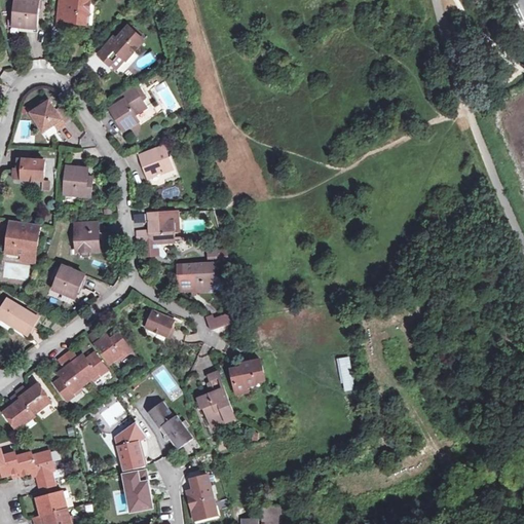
[(13,0),(11,25),(22,26),(35,27),(38,0),(13,0)]
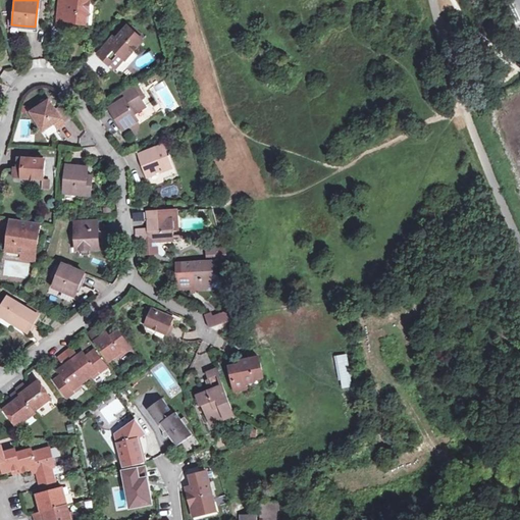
[(68,20),(83,21),(83,12),(87,13),(88,0),(58,0),(55,24),(63,24),(64,18),(68,18),(68,20)]
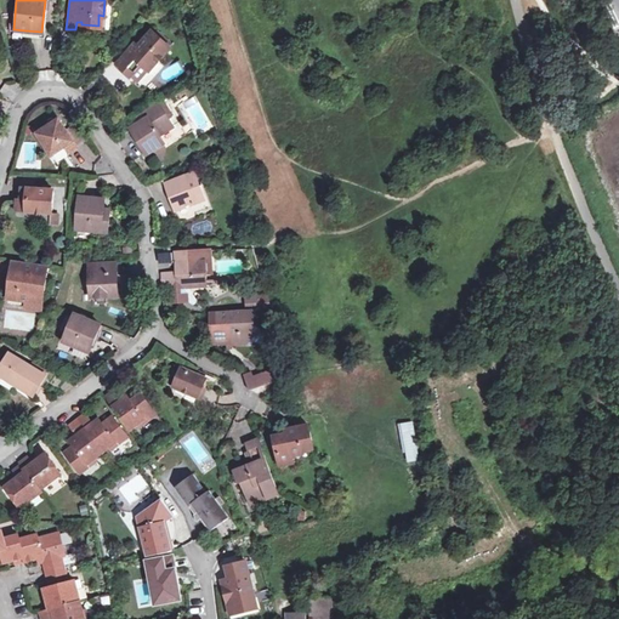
[(138,62),(147,69),(169,45),(149,29),(130,51),(126,49),(114,62),(128,74),(138,62)]
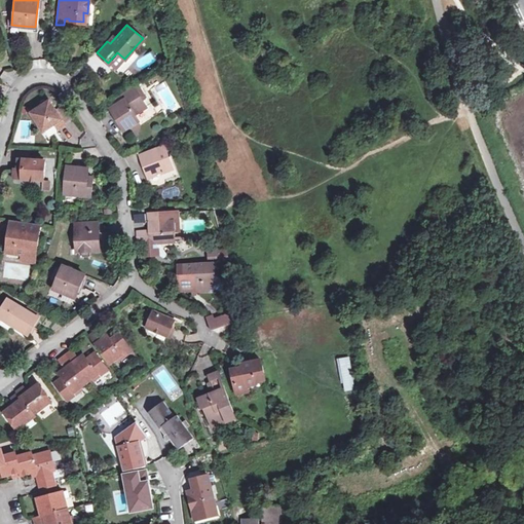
[(136,82),(133,84),(141,99),(145,97),(136,82)]
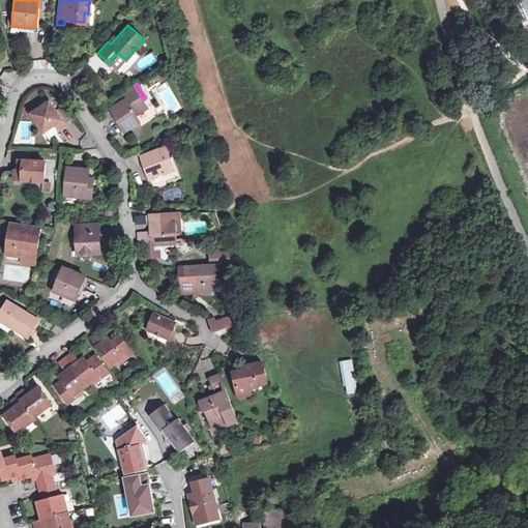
[(134,85),(120,93),(124,98),(110,108),(125,133),(133,127),(130,124),(139,120),(135,113),(146,106),(142,99),(134,85)]
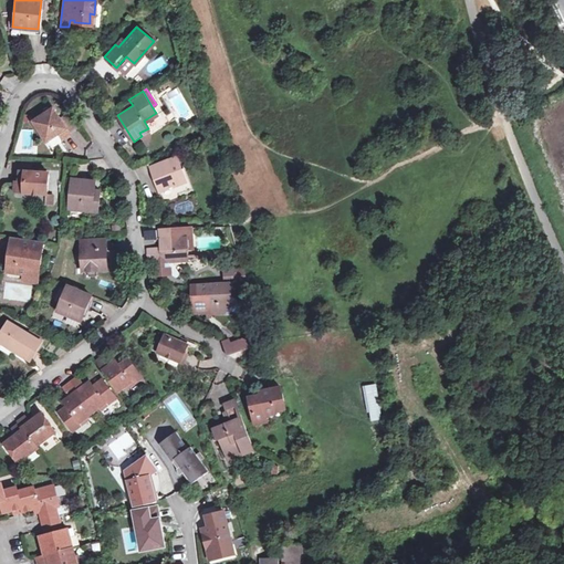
[(45,139),(58,132),(65,126),(52,106),(32,119),(45,139)]
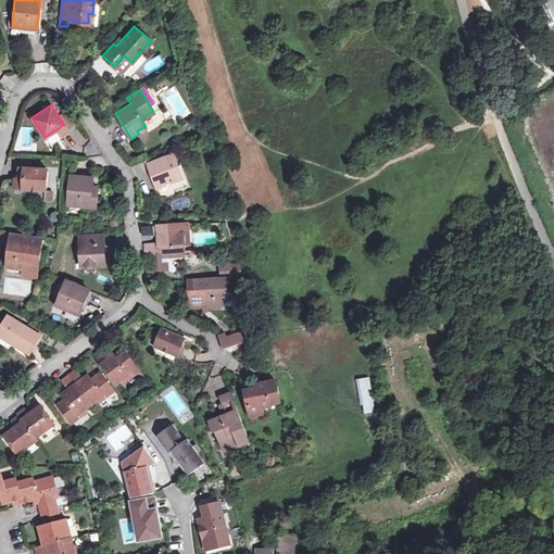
[(66,128),(64,124),(57,129),(60,134),(66,128)]
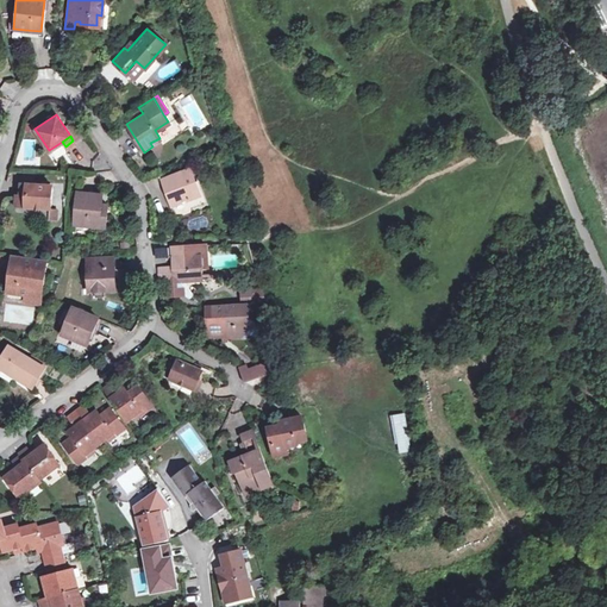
[(188,167),(179,170),(161,177),(170,204),(199,193),(188,167)]
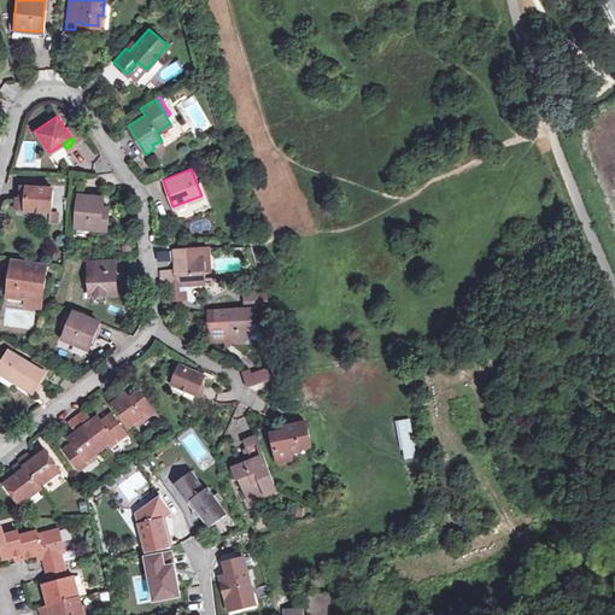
[(52,186),(21,185),(19,197),(25,197),(25,208),(51,209),(52,186)]
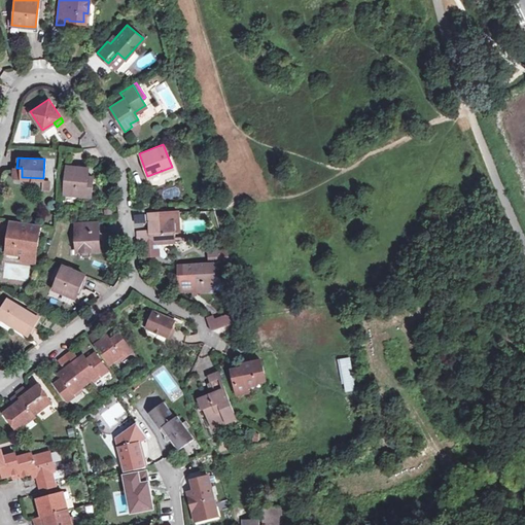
[(85,183),(86,175),(88,167),(66,165),(63,193),(90,196),(91,184),(85,183)]
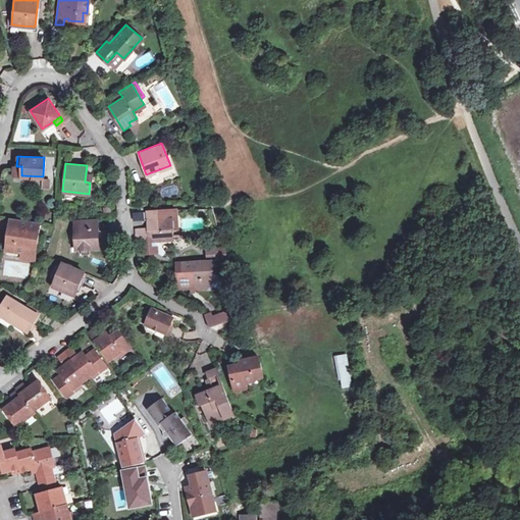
[(40,177),(41,187),(48,186),(47,176),(40,177)]
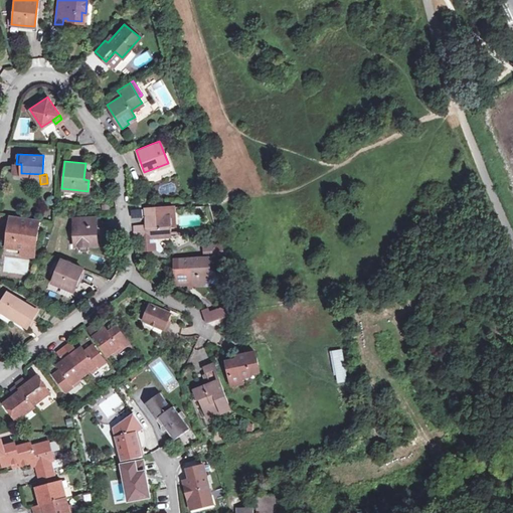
[(173,206),(144,207),(145,215),(146,224),(147,237),(184,235),(184,232),(169,233),(168,226),(168,213),(173,213),(173,206)]
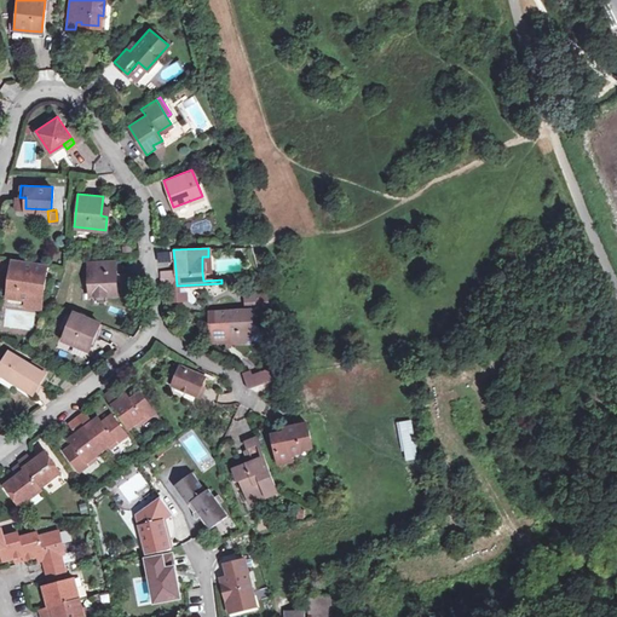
[(11,259),(9,272),(21,274),(22,261),(11,259)]
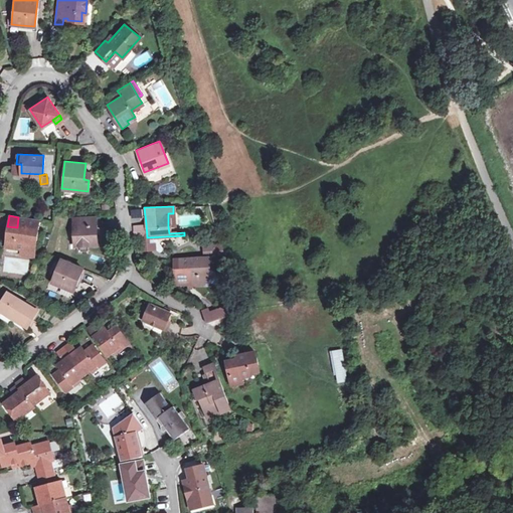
[(73,244),(78,244),(88,244),(94,243),(93,226),(97,226),(96,216),(72,217),(73,244)]
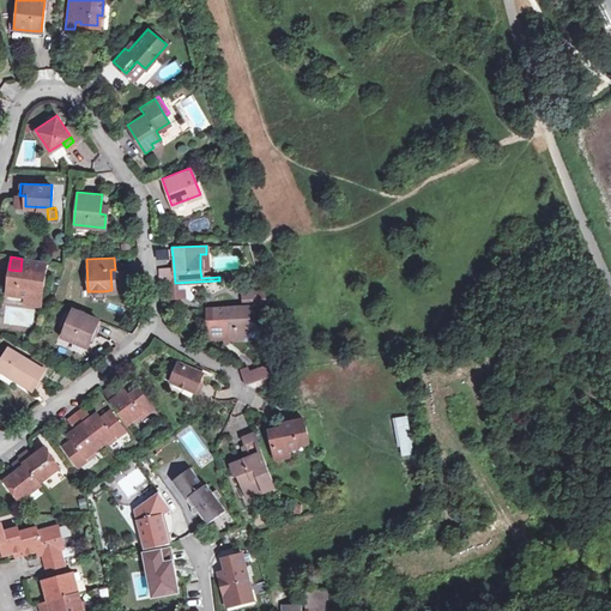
[(20,271),(8,270),(5,294),(25,296),(36,297),(40,272),(43,272),(46,261),(22,259),(20,271)]
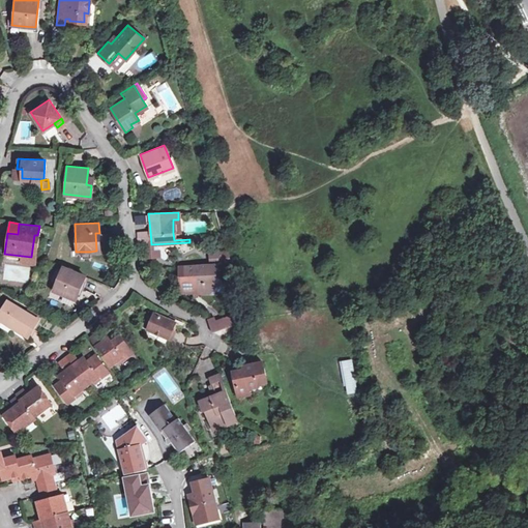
[(138,244),(151,244),(150,231),(137,231),(138,244)]
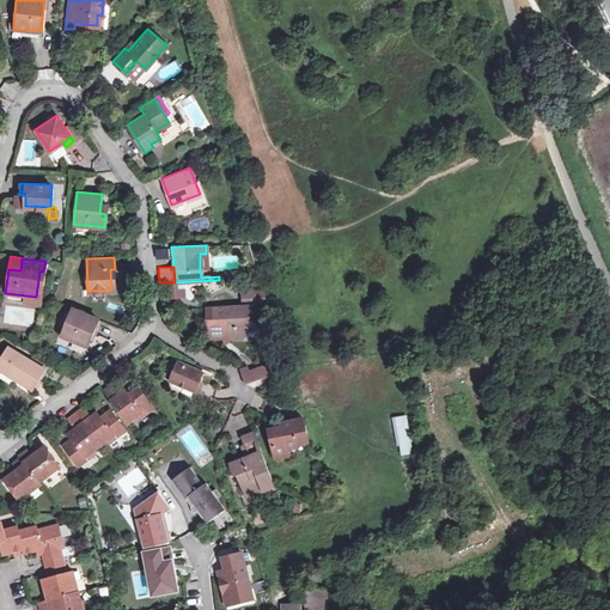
[(261,291),(242,291),(242,300),(264,300),(261,291)]
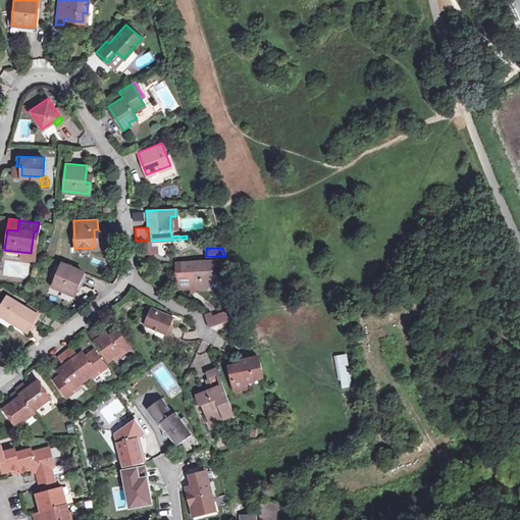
[(212,278),(210,259),(174,261),(175,275),(193,274),(194,288),(204,287),(212,278)]
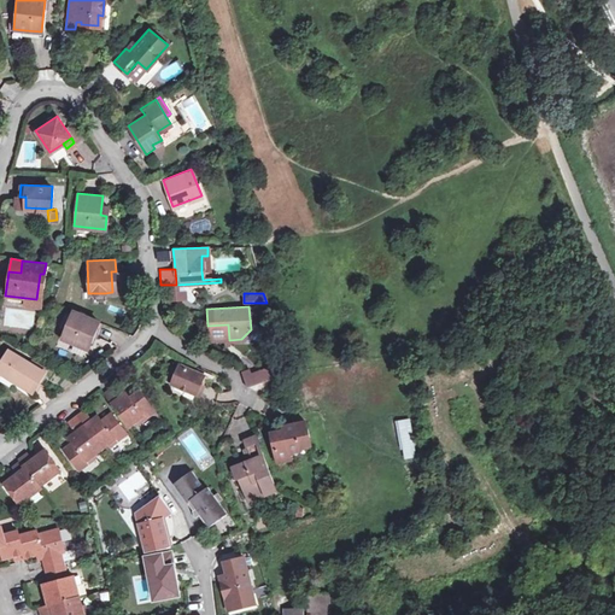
[(92,334),(98,320),(74,310),(62,337),(87,347),(92,334)]
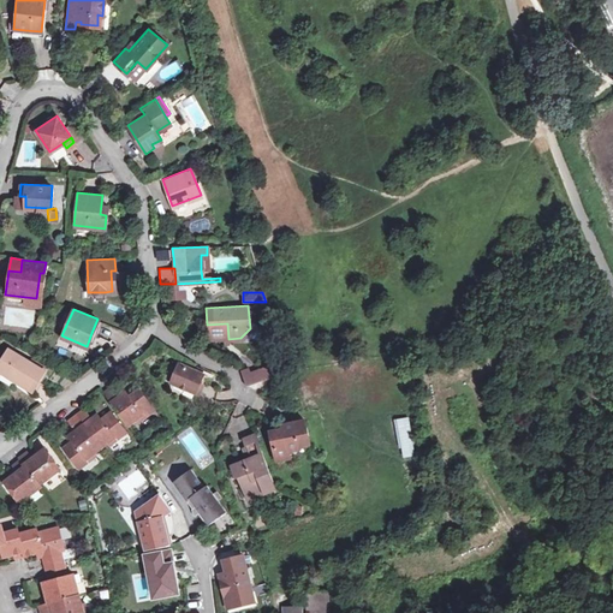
[(43,369),(29,361),(7,347),(0,359),(0,369),(12,378),(12,379),(31,391),(43,369)]
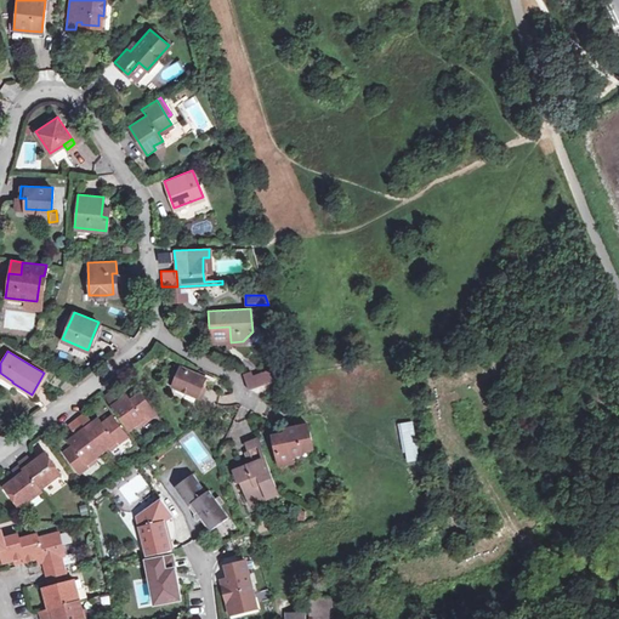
[(30,361),(29,364),(44,373),(45,370),(30,361)]
